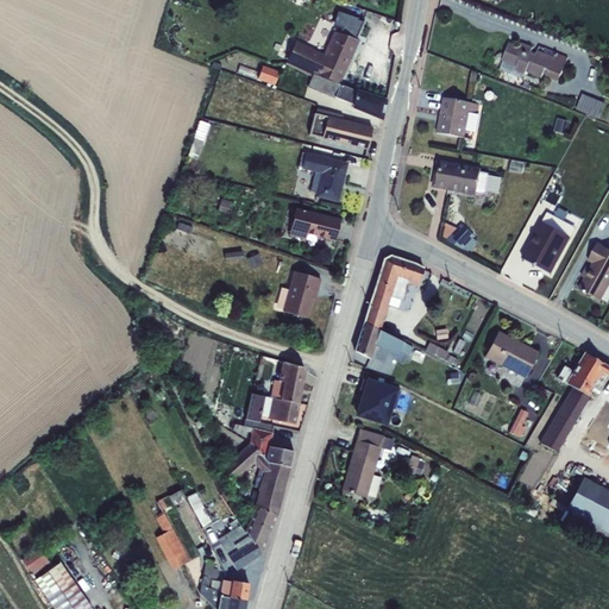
[(287,62),(315,74),(340,85),(358,42),(333,31),(324,54),(295,42),(287,62)]
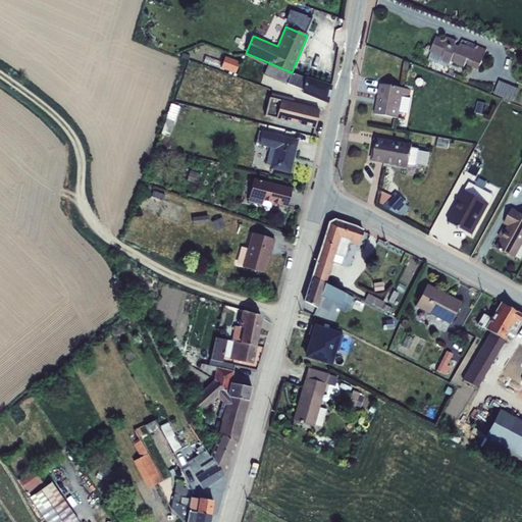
[(431,53),(428,60),(448,68),(450,64),(451,62),(463,67),(467,60),(470,61),(467,66),(478,70),(486,50),(477,47),(474,50),(460,44),(459,47),(455,45),(456,42),(448,38),(446,41),(436,38),(430,53),(431,53)]
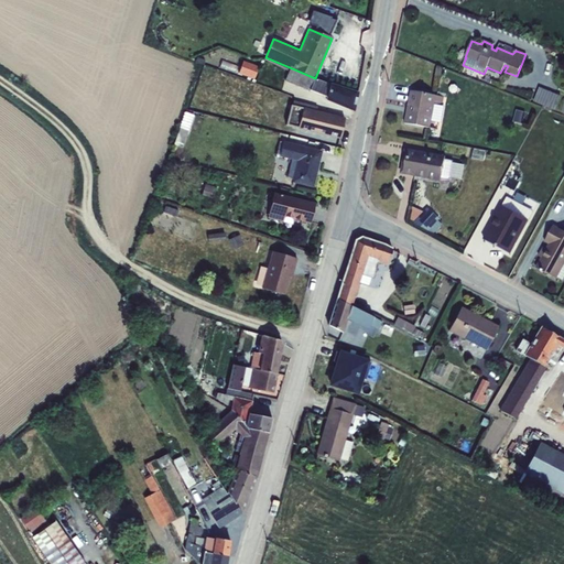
[(327,97),(331,85),(290,68),(284,80),(327,97)]
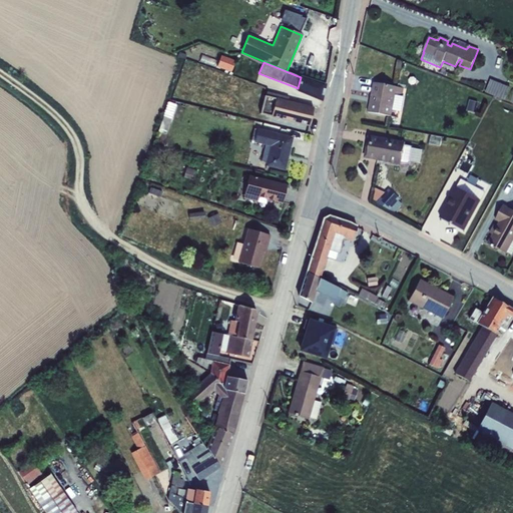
[(301,77),(298,88),(297,91),(322,101),(326,84),(301,76),(301,77)]
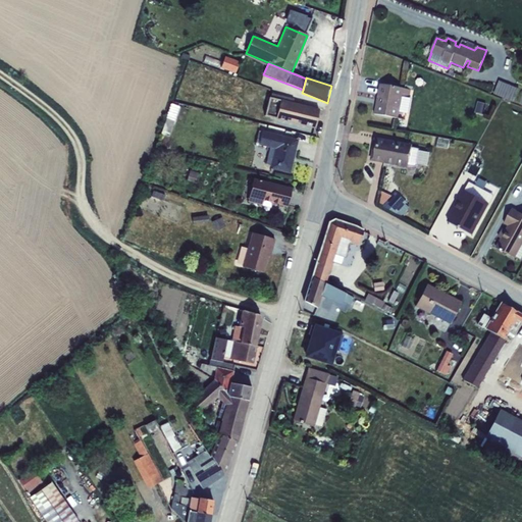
[(500,81),(493,95),(514,103),(519,89),(500,81)]
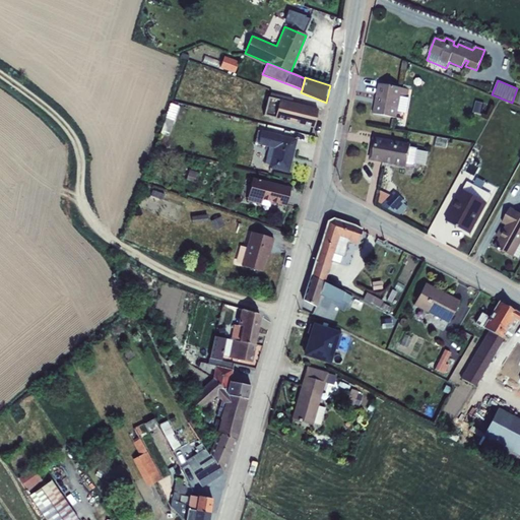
[(378,84),(373,114),(397,119),(401,96),(407,98),(408,90),(378,84)]
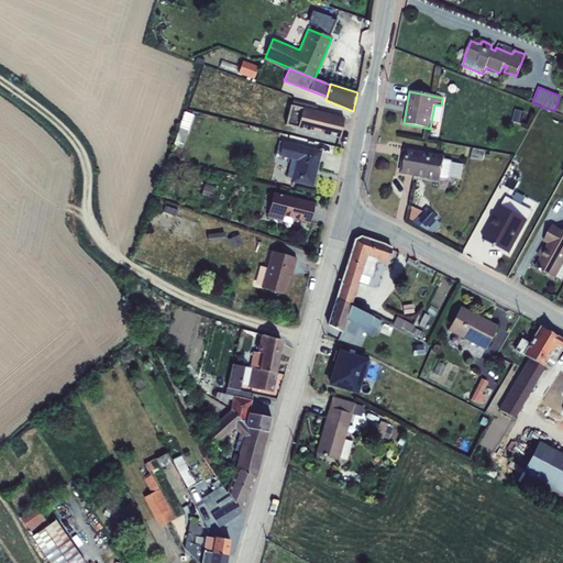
[(290,106),(286,125),(339,139),(344,119),(290,106)]
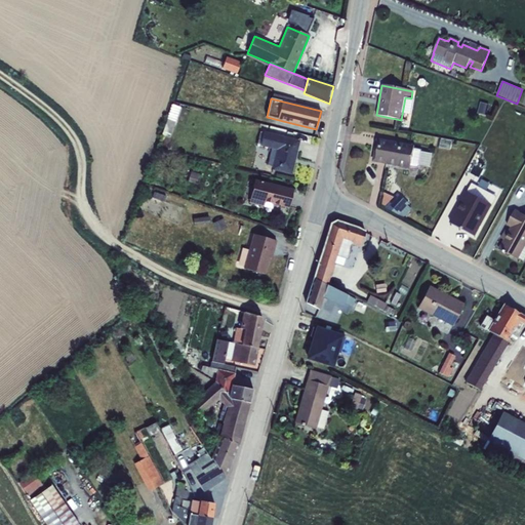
[(479,104),(477,114),(486,116),(489,106),(479,104)]
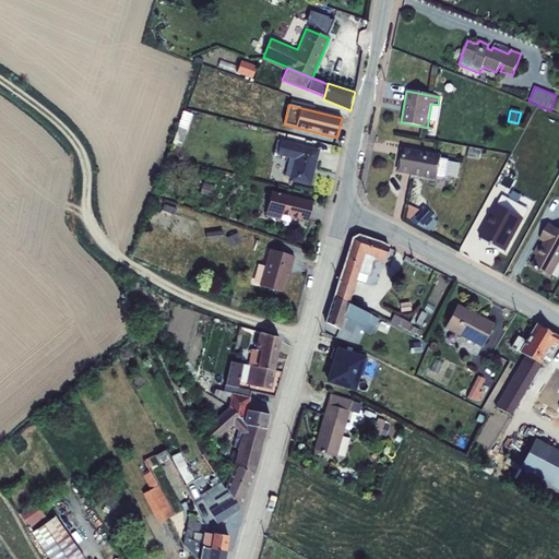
[(178,127),(187,129),(192,115),(183,111),(178,127)]
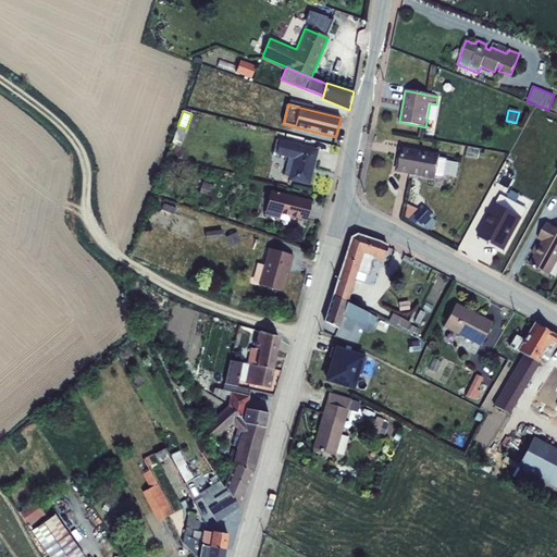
[(186,128),(177,126),(172,144),(181,147),(186,128)]
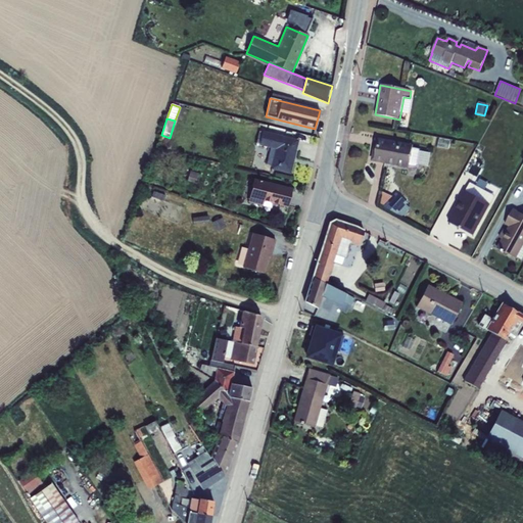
[(258,131),(254,148),(268,150),(269,147),(270,148),(267,164),(272,165),(271,170),(290,174),(298,140),(263,131),(263,132),(258,131)]
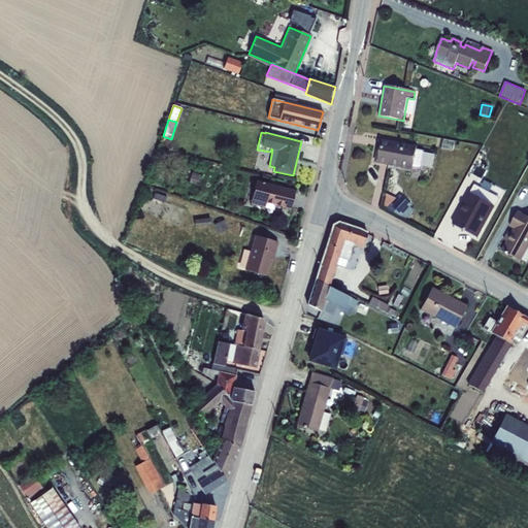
[(380,139),(374,163),(413,170),(413,167),(420,168),(422,166),(424,154),(423,151),(416,150),(417,146),(380,139)]
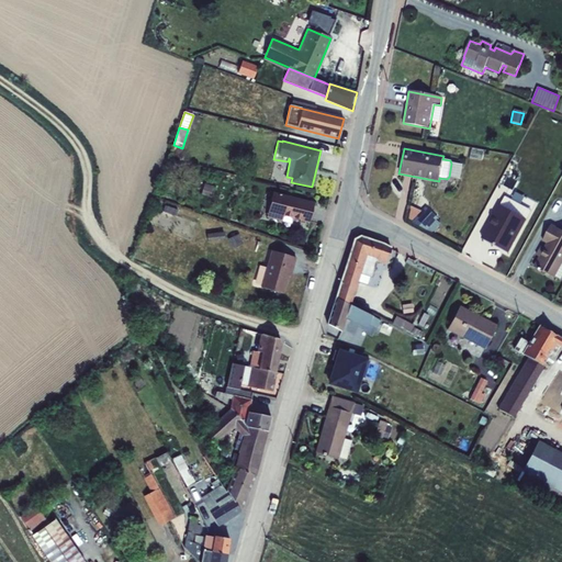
[(451,164),(449,177),(460,179),(463,164),(452,161),(451,164)]
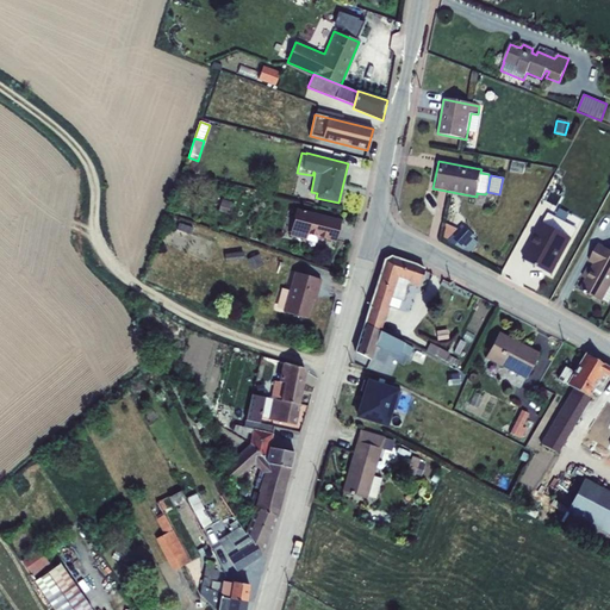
[(222,200),(218,211),(228,213),(231,203),(222,200)]
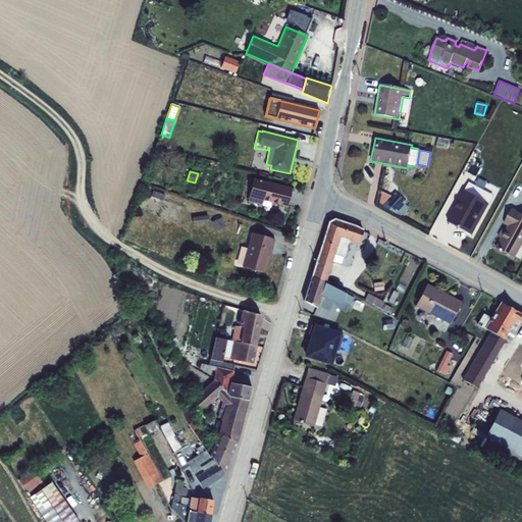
[(253,178),(247,202),(262,206),(263,201),(286,207),(292,189),(253,178)]
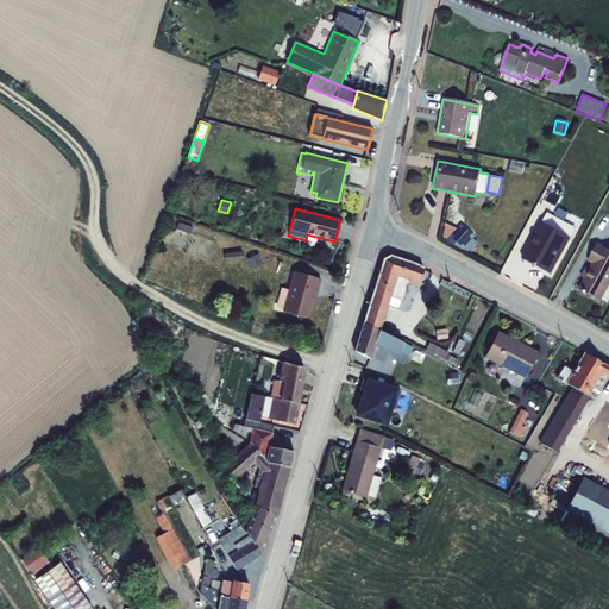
[(541,223),(521,258),(551,275),(570,239),(575,228),(547,213),(541,224),(541,223)]
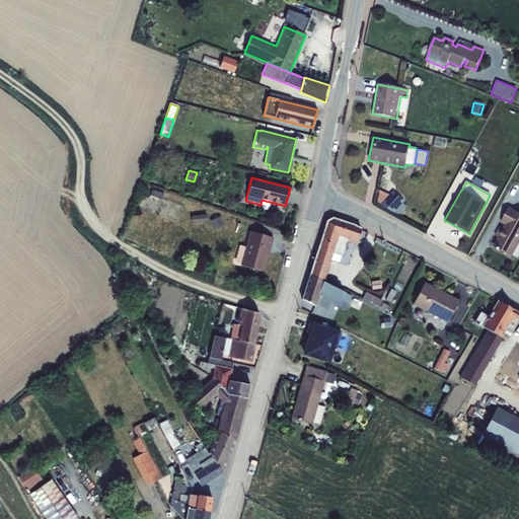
[(378,196),(376,205),(391,213),(400,204),(392,195),(387,201),(378,196)]
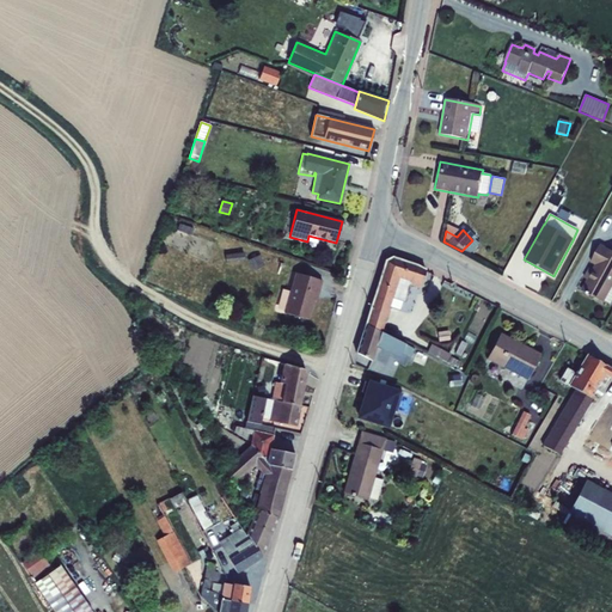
[(587,280),(581,291),(604,303),(611,307),(611,305),(611,251),(605,249),(605,248),(601,245),(591,263),(595,265),(592,270),(589,269),(585,279),(587,280)]
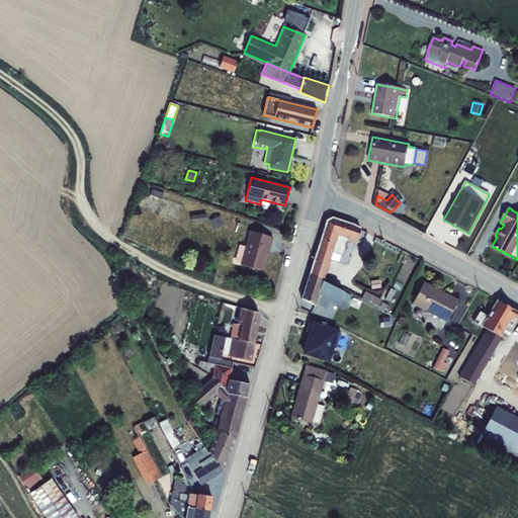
[(220,216),(209,221),(213,229),(224,225),(220,216)]
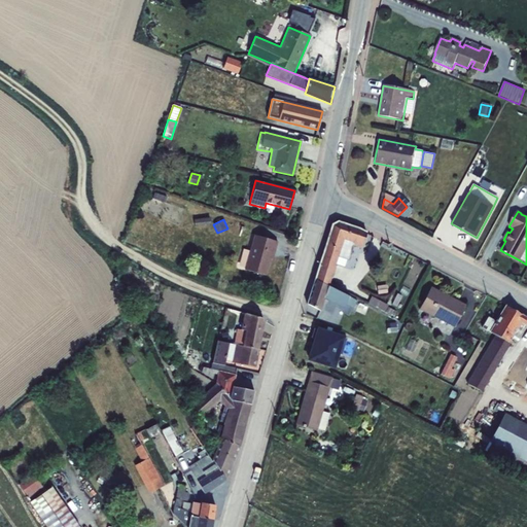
[(332,224),(315,279),(328,286),(338,257),(349,260),(353,246),(361,248),(362,246),(366,233),(338,222),(332,224)]
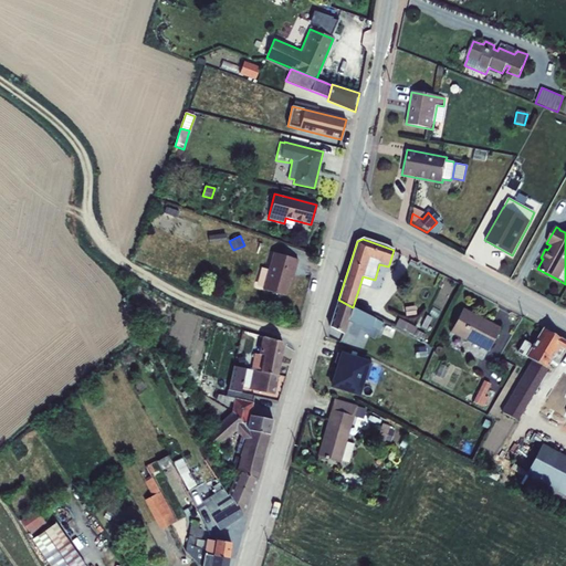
[(273,252),(262,290),(285,296),(291,278),(293,279),(299,260),(273,252)]
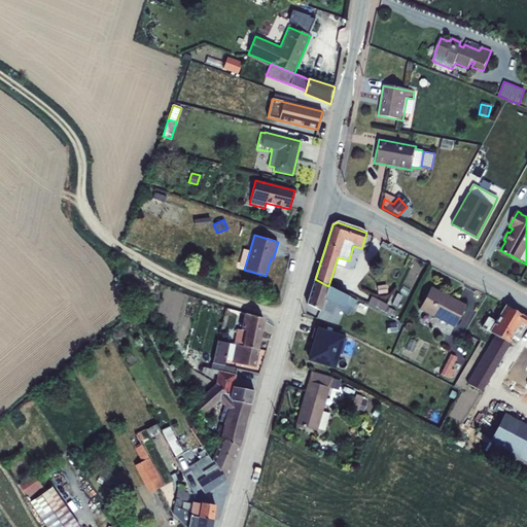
[(315,279),(307,305),(320,311),(324,299),(344,308),(346,305),(353,308),(356,300),(349,296),(328,286),(315,279)]
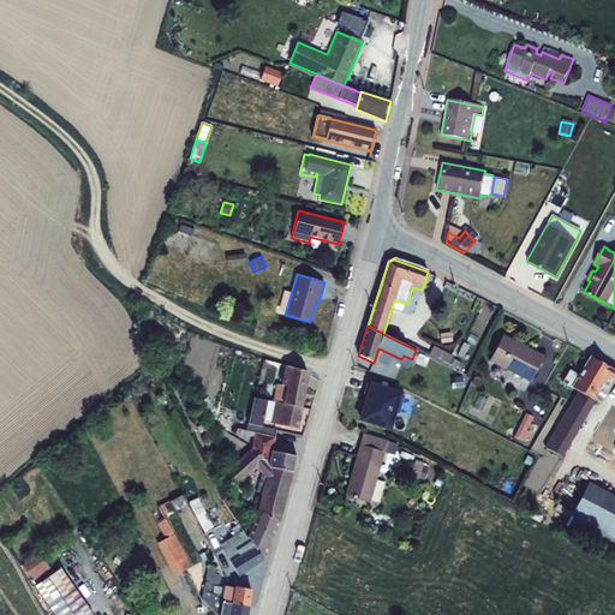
[(502,335),(489,362),(530,382),(543,356),(502,335)]
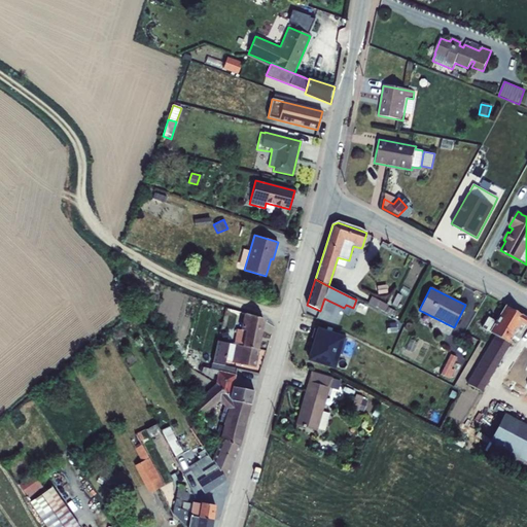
[(153,296),(149,306),(154,308),(159,299),(153,296)]
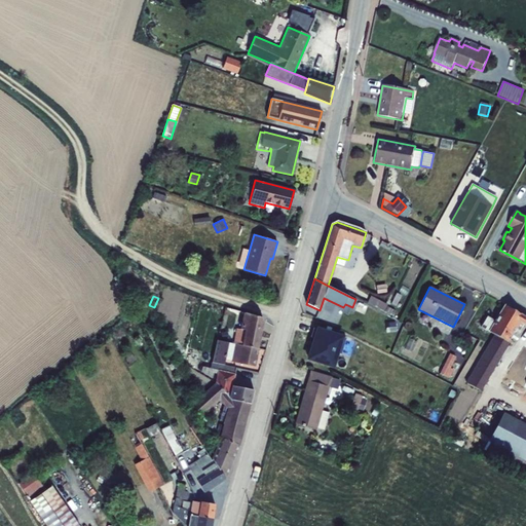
[(384,311),(386,306),(387,304),(371,296),(368,302),(384,311)]
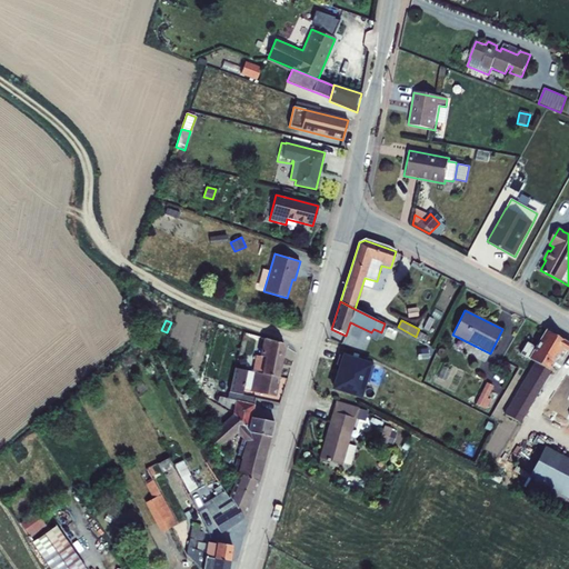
[(157,327),(151,330),(155,337),(160,333),(157,327)]
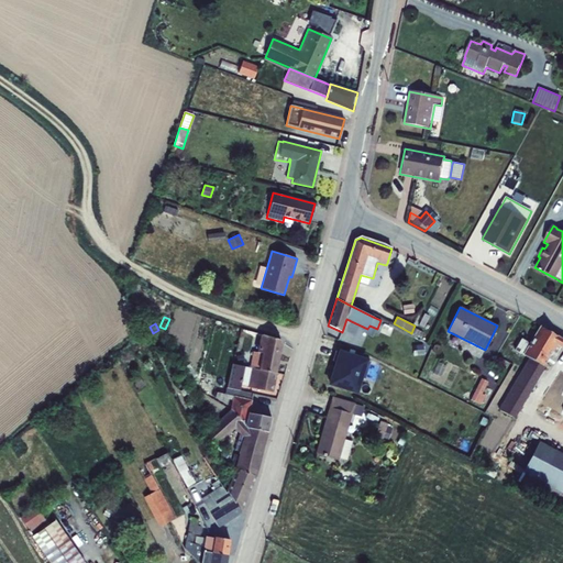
[(383,326),(379,332),(388,337),(392,330),(383,326)]
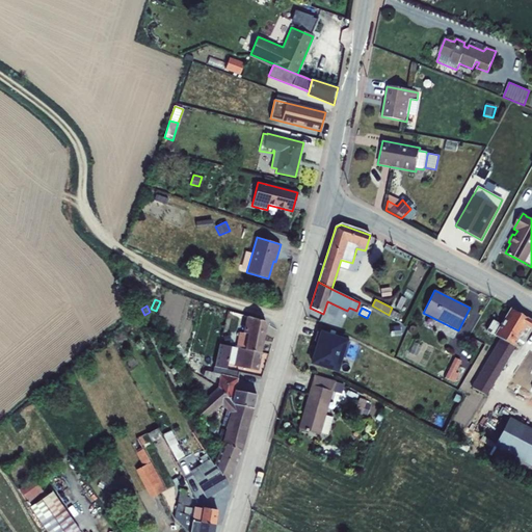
[(501,324),(495,335),(500,339),(512,346),(513,346),(520,350),(531,329),(531,327),(531,321),(510,309),(501,324)]
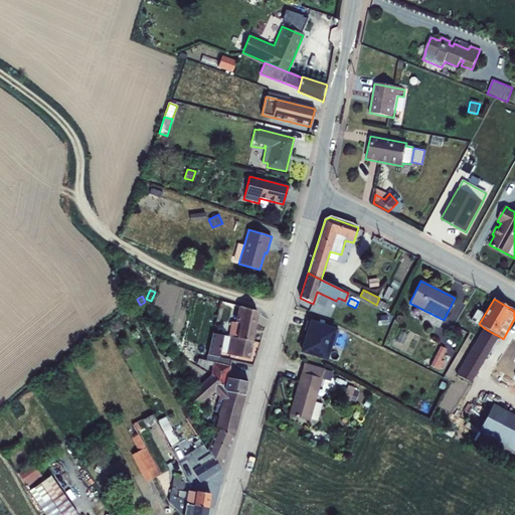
[(378,300),(376,305),(384,309),(387,304),(378,300)]
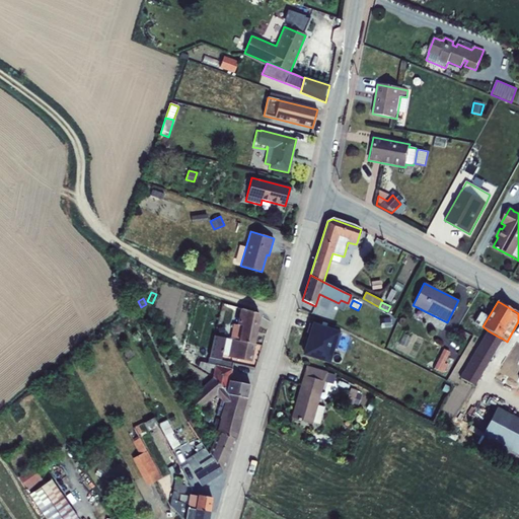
[(233,324),(230,340),(231,340),(238,341),(254,345),(261,317),(258,313),(240,309),(236,324),(233,324)]
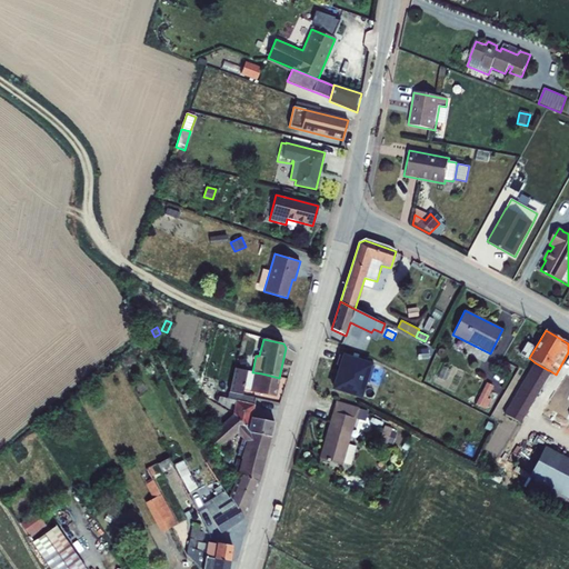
[(529,358),(536,347),(527,342),(520,353),(529,358)]
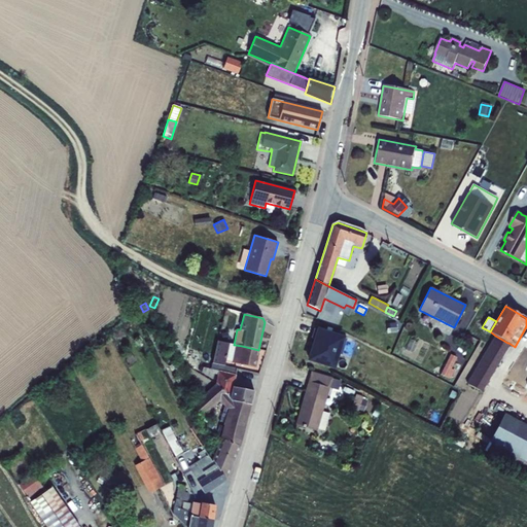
[(396,323),(386,324),(387,334),(397,331),(396,323)]
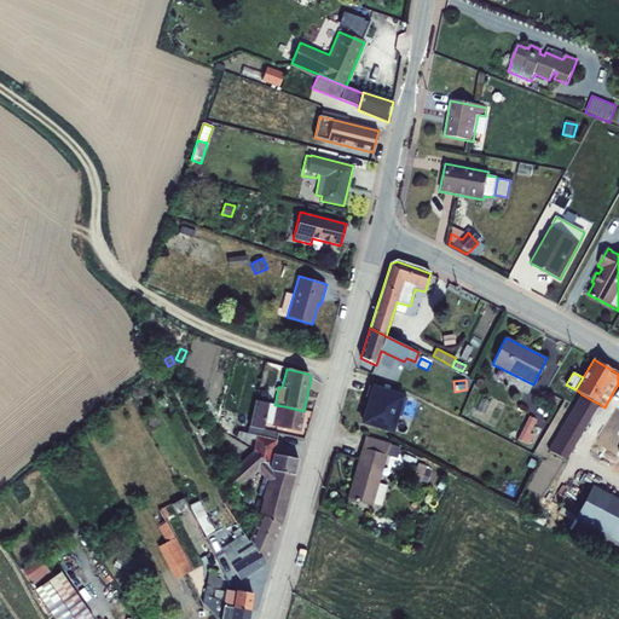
[(362,426),(393,435),(405,395),(372,386),(362,426)]
